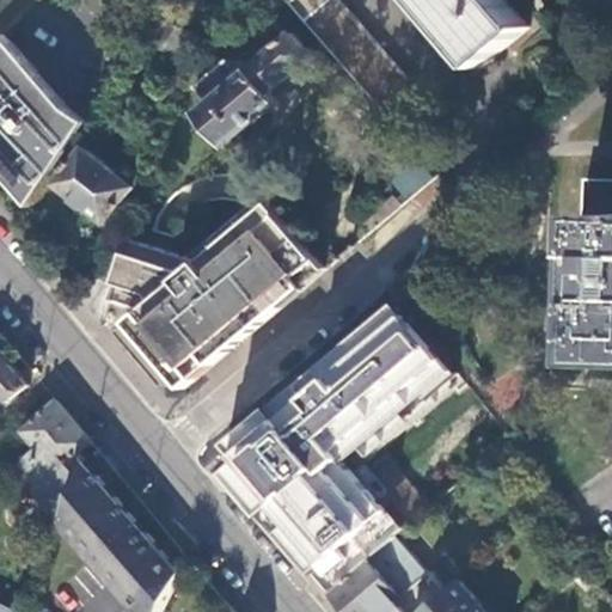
[(259,0),(274,14),(288,2),(285,0),(259,0)]
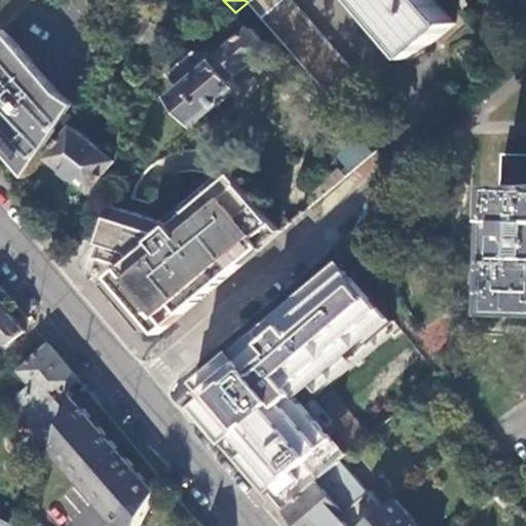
[(245,0),(248,2),(288,48),(349,118),(374,97),(290,0),(245,0)]
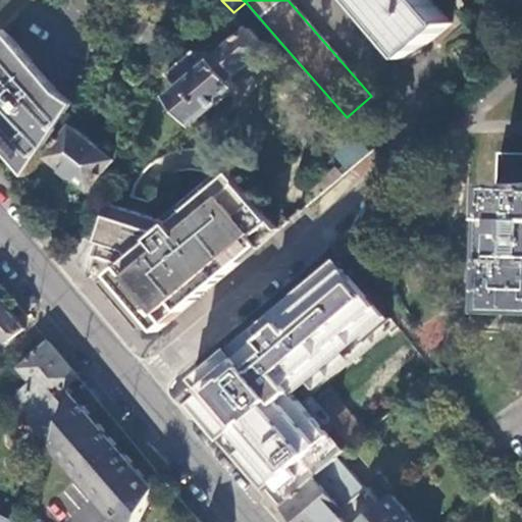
[(360,0),(412,59),(452,24),(430,0),(360,0)]
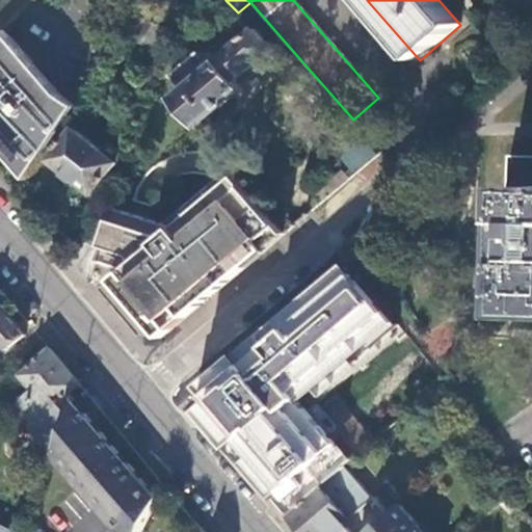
[(196,131),(242,91),(235,84),(272,51),(242,16),(171,79),(183,92),(171,102),(196,131)]
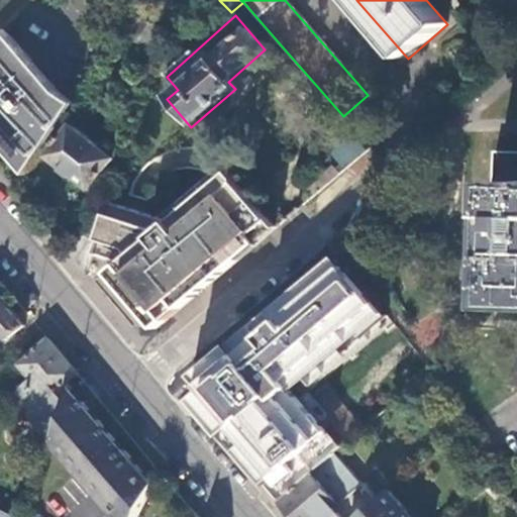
[(60,93),(6,30),(0,36),(0,141),(28,176),(77,105),(60,93)]
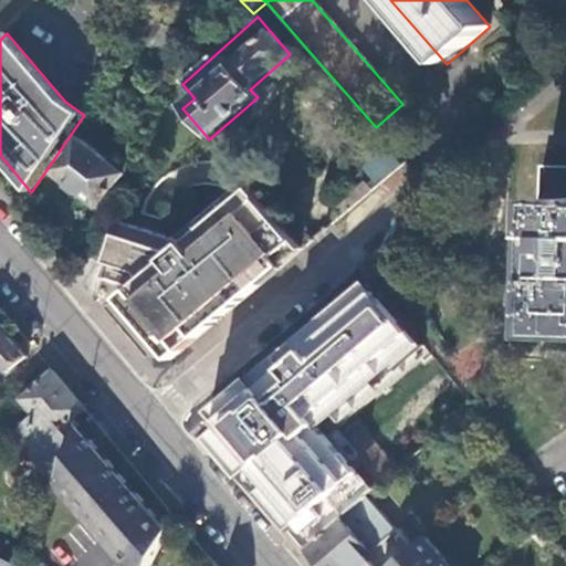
[(53,173),(101,210),(128,175),(81,137),(53,173)]
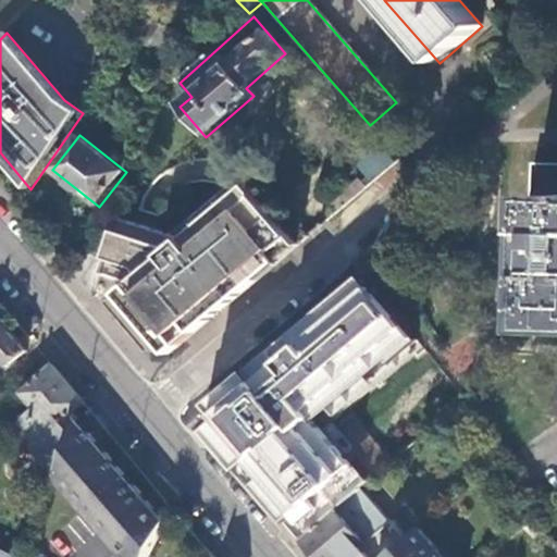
[(374,182),(392,159),(372,145),(355,168),(374,182)]
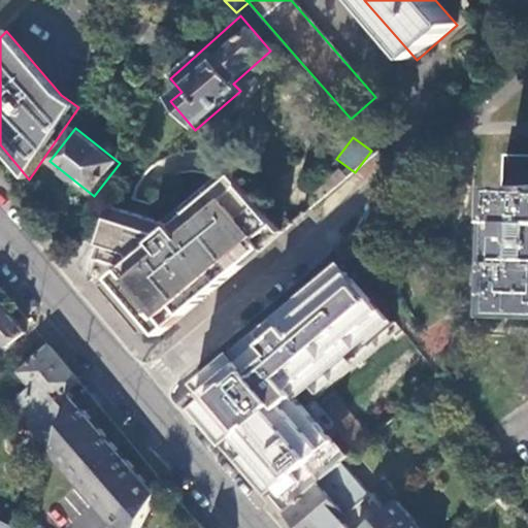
[(527,157),(507,157),(505,210),(504,217),(500,315),(527,315),(527,157)]
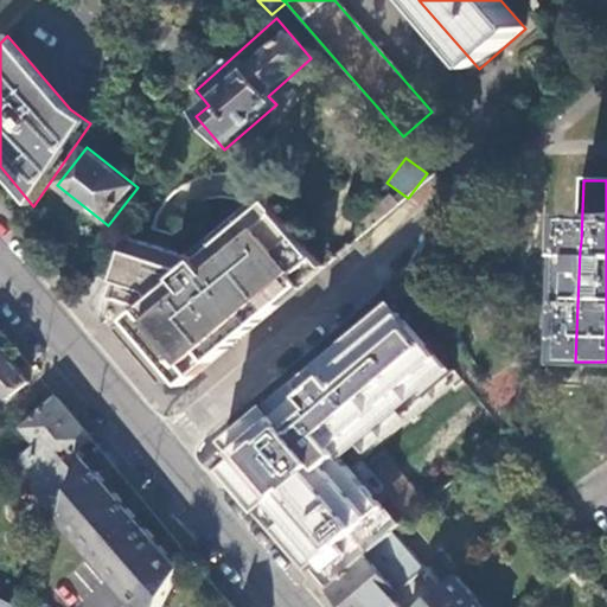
[(141,310),(129,321),(184,388),(321,273),(326,268),(263,193),(189,256),(132,237),(121,272),(110,300),(141,310)]
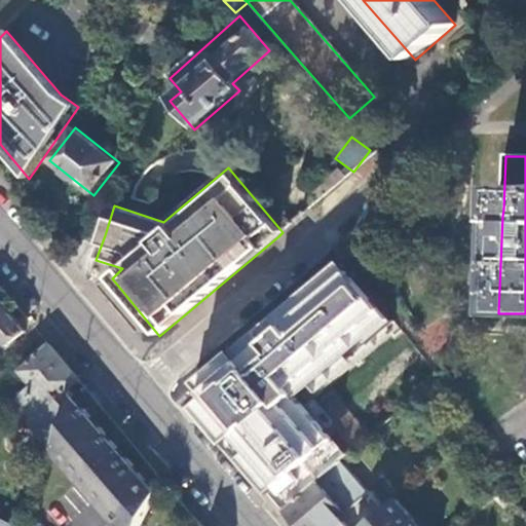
[(70,257),(89,279),(96,260),(105,235),(92,226),(70,257)]
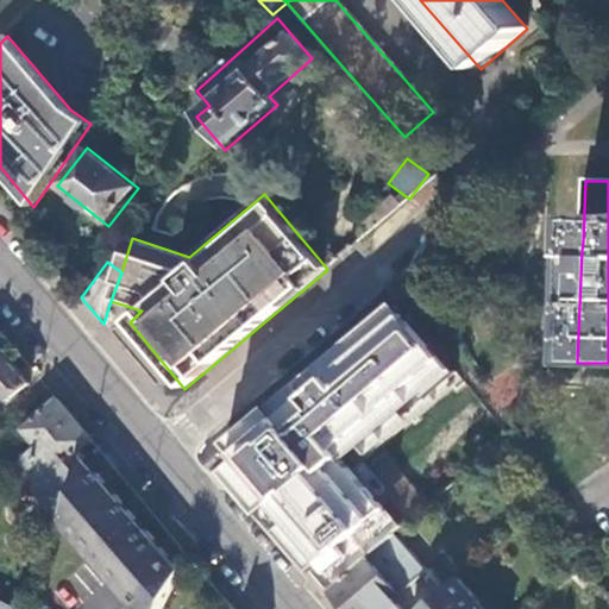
[(450,375),(384,303),(212,444),(220,453),(207,464),(322,590),(399,526),(350,466),(465,383),(459,371),(450,375)]
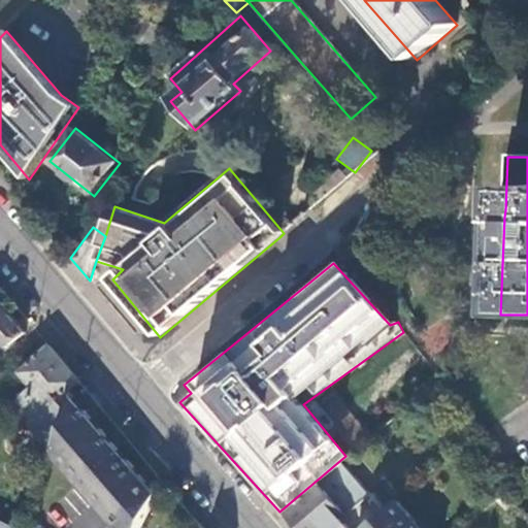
[(0,340),(7,350),(24,334),(0,305),(0,340)]
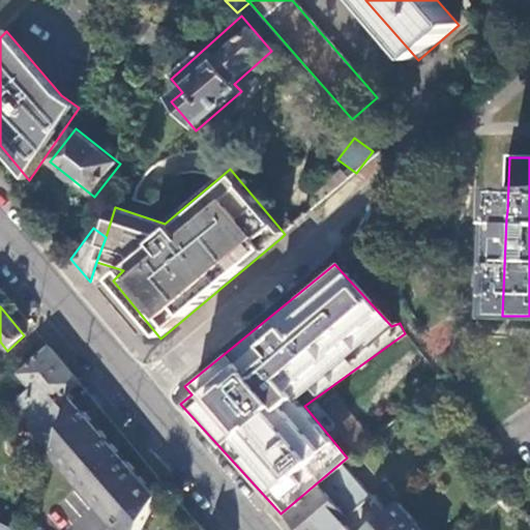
[(62,363),(51,349),(20,377),(34,391),(16,408),(55,454),(74,402),(67,395),(80,384),(62,363)]
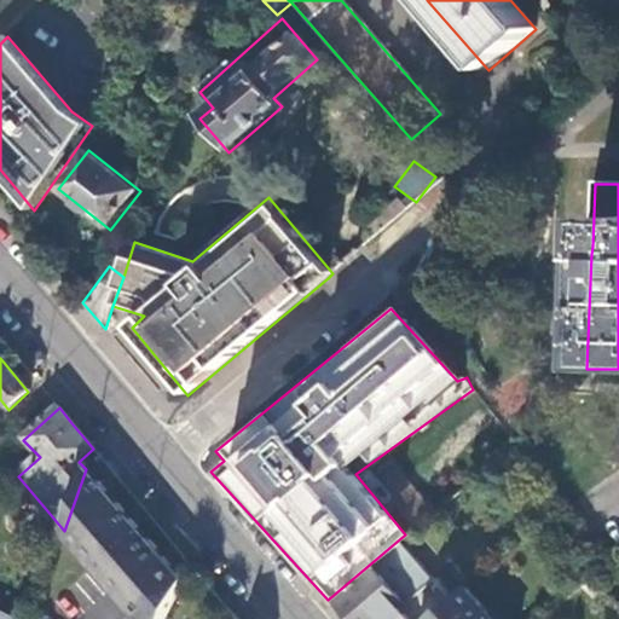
[(86,469),(64,531),(138,618),(163,618),(184,582),(143,536),(93,478),(86,469)]
